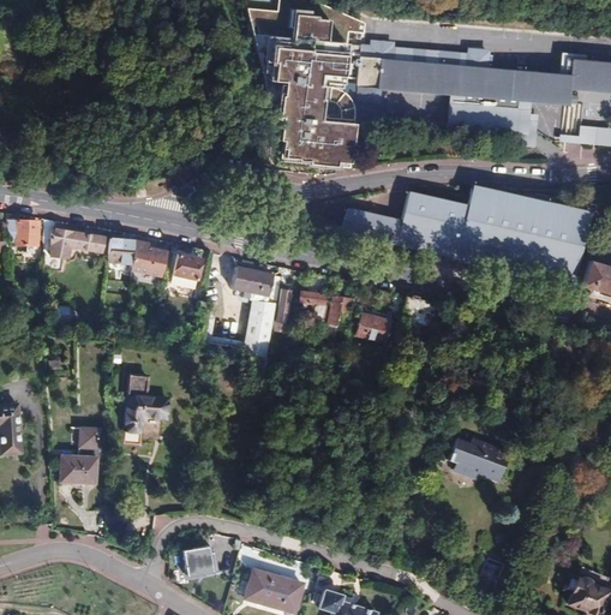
[(610,63),(571,59),(569,75),(391,58),(393,51),(367,48),(367,55),(357,54),(354,83),(567,102),(567,97),(568,88),(610,91),(610,63)]
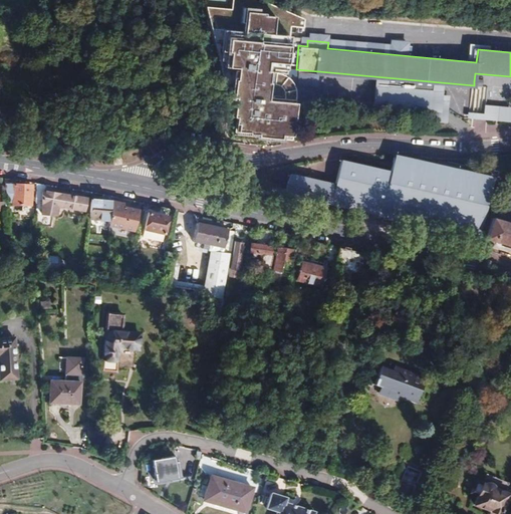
[(313,70),(296,69),(294,97),(310,99),(313,70)]
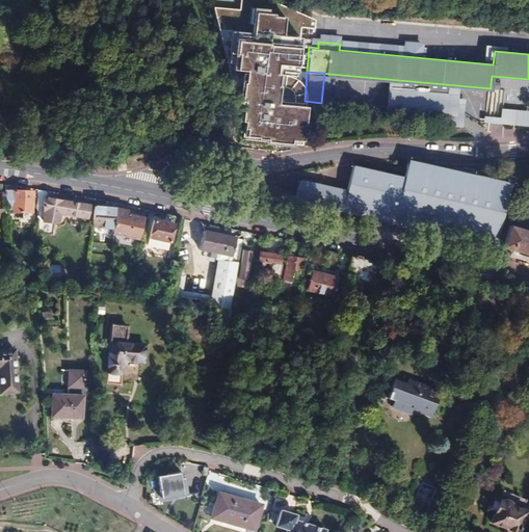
[(503,85),(491,84),(491,88),(487,124),(493,124),(499,124),(503,85)]
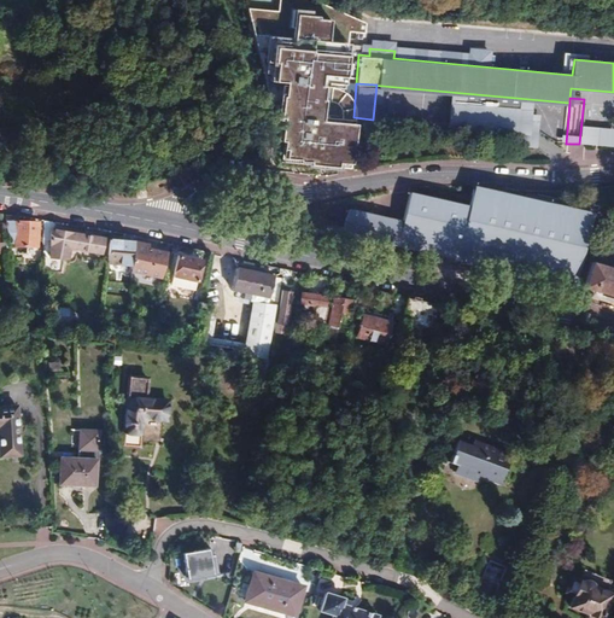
[(578,287),(595,215),(475,187),(472,204),(411,192),(405,221),(352,209),(346,233),(578,287)]
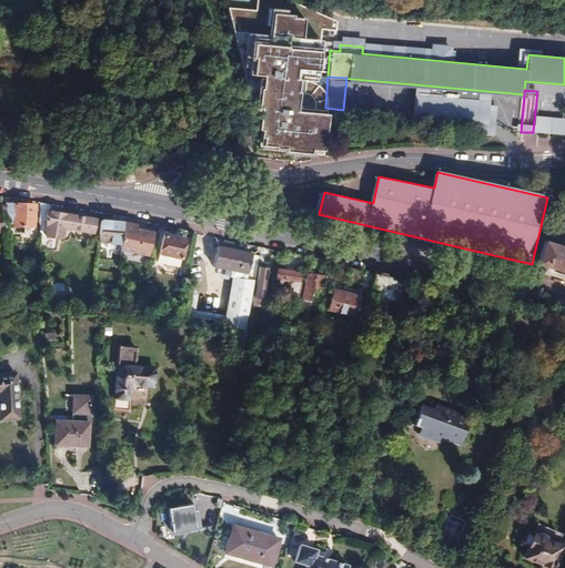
[(14,225),(17,202),(18,203),(18,198),(7,195),(8,224),(14,225)]
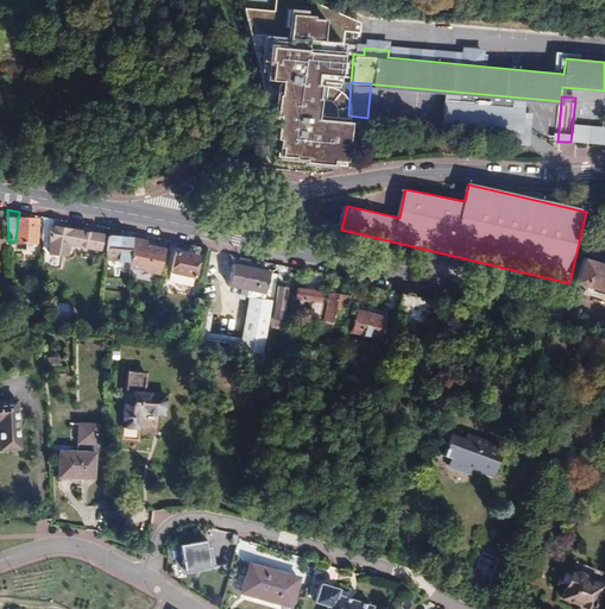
[(37,244),(38,219),(19,218),(18,217),(16,242),(37,244)]
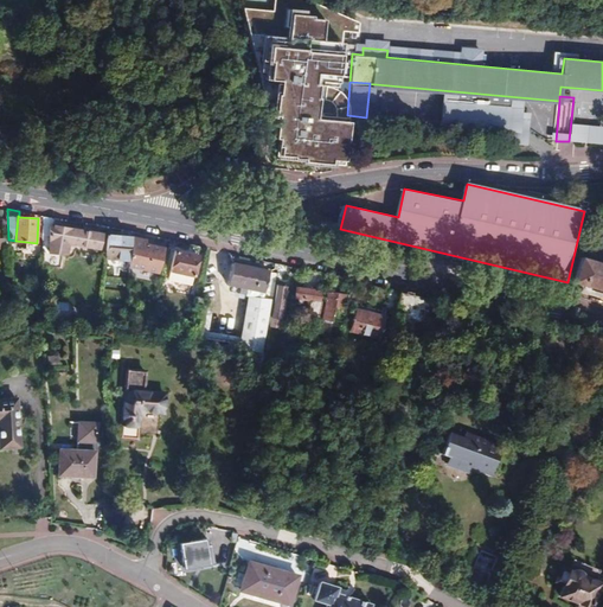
[(51,250),(55,225),(56,217),(44,216),(44,250),(51,250)]
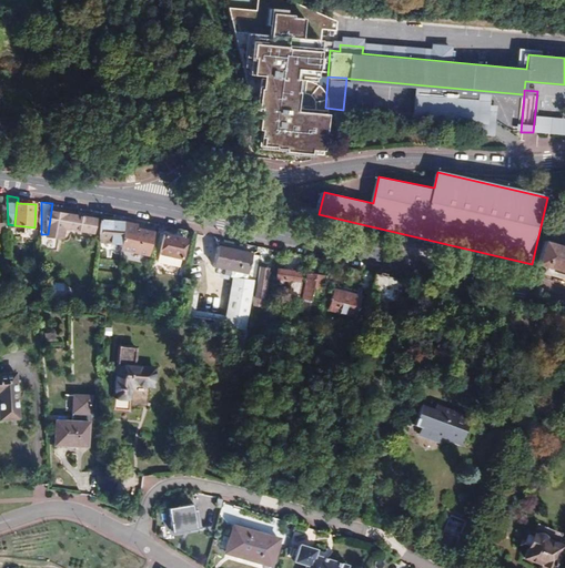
[(66,227),(67,220),(64,220),(66,213),(51,211),(48,234),(63,237),(66,227)]
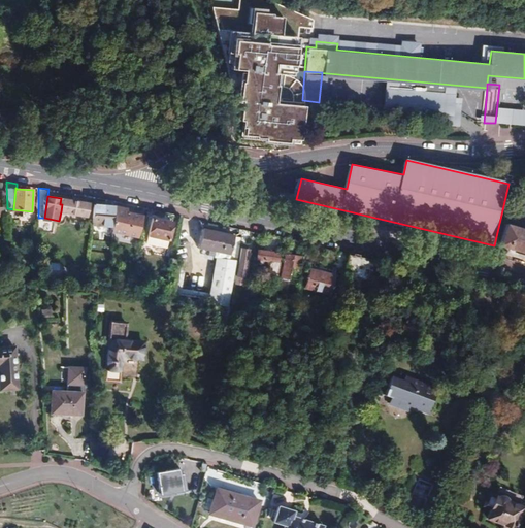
[(89,217),(91,203),(61,198),(60,204),(62,204),(61,211),(89,217)]
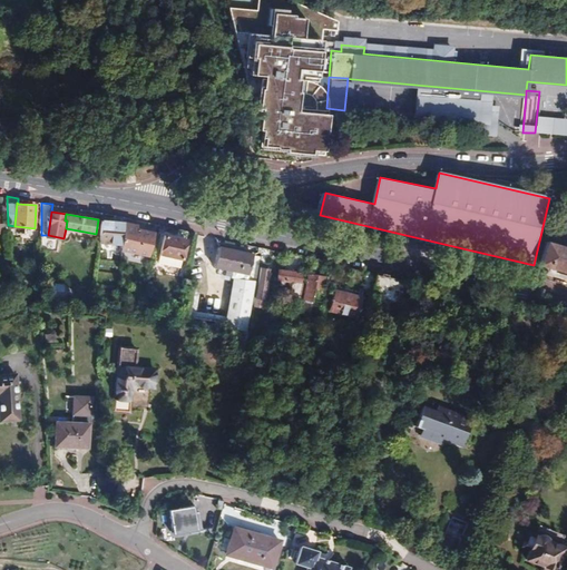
[(121,245),(124,227),(126,217),(116,215),(115,222),(103,219),(100,243),(121,245)]
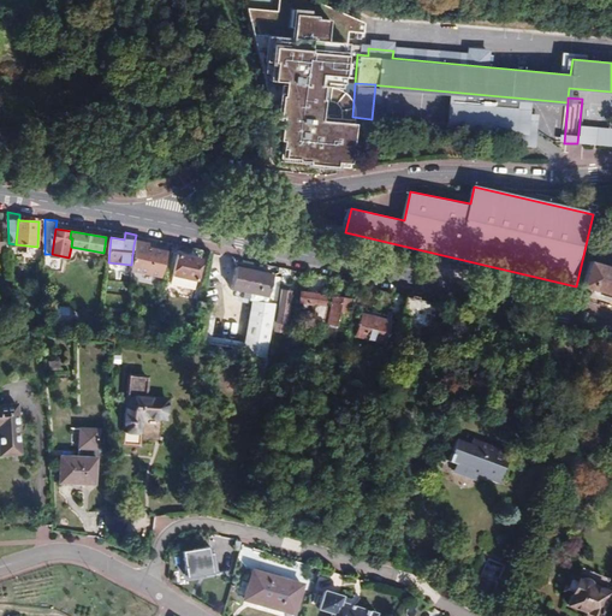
[(167,272),(171,254),(134,246),(131,265),(131,270),(166,278),(167,272)]
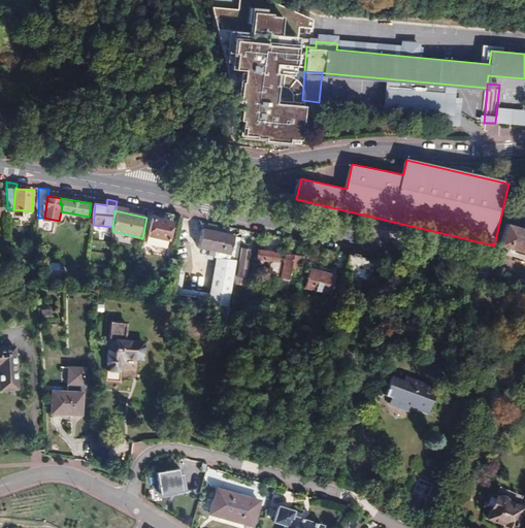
[(169,239),(175,215),(166,212),(164,220),(146,217),(146,218),(143,233),(150,235),(169,239)]
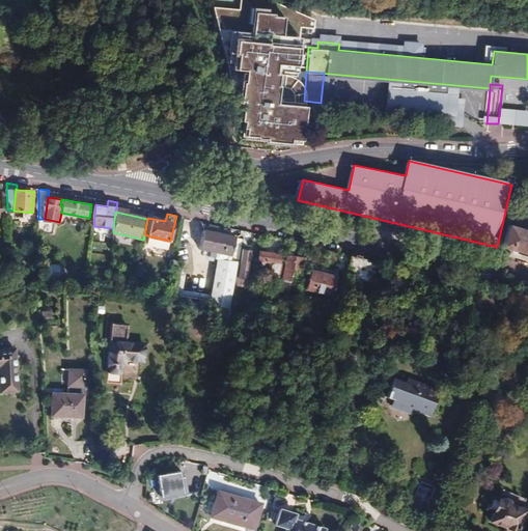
[(527,230),(509,225),(503,247),(527,253),(527,230)]
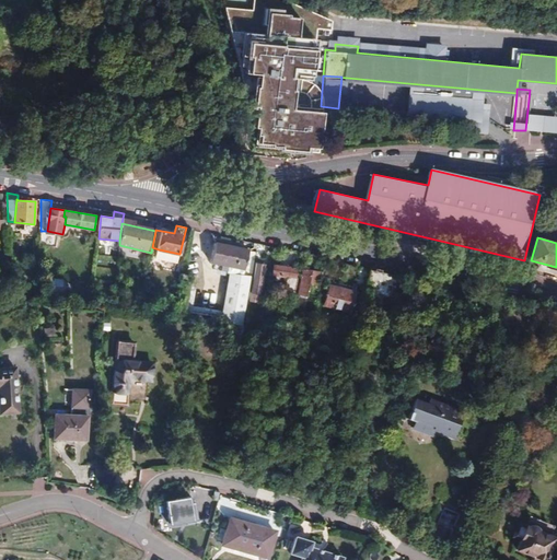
[(245,269),(250,249),(216,242),(212,261),(217,263),(216,268),(227,271),(228,265),(245,269)]
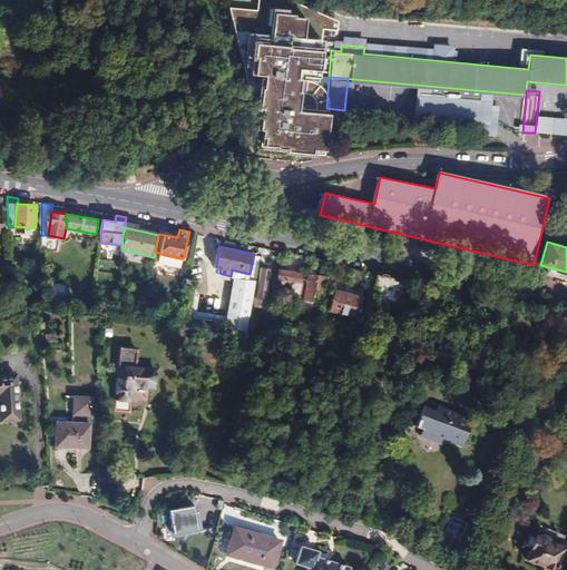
[(269,263),(271,249),(263,248),(261,262),(269,263)]
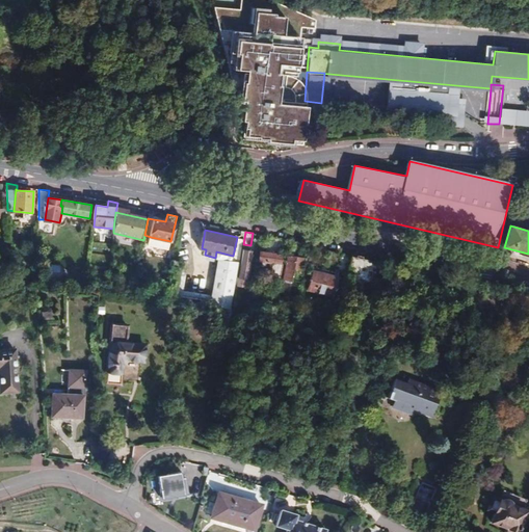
[(168,249),(170,241),(151,237),(149,244),(168,249)]
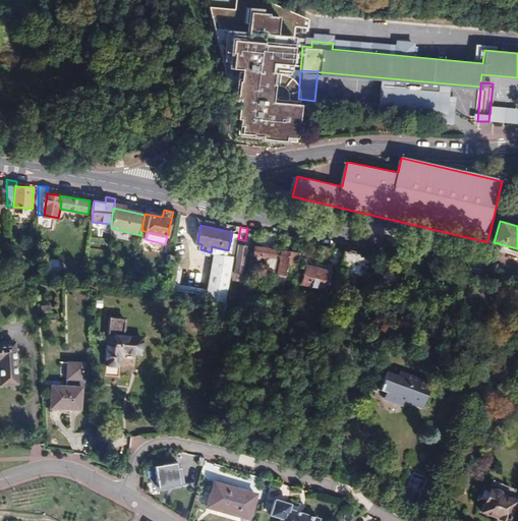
[(275,250),(278,235),(268,233),(264,247),(256,246),(254,254),(263,255),(268,256),(265,273),(274,275),(278,259),(276,258),(277,251),(275,250)]
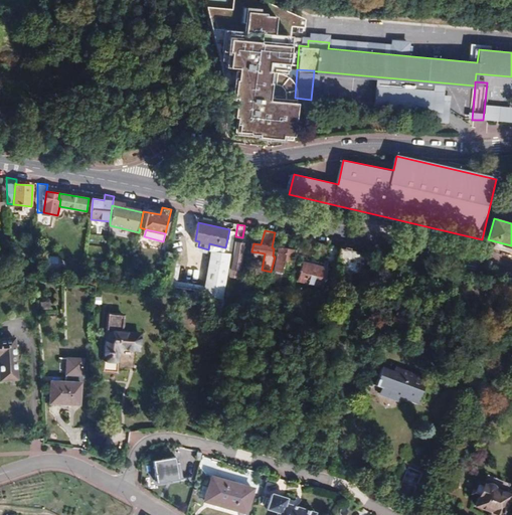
[(241,266),(245,243),(235,241),(231,269),(235,270),(236,265),(241,266)]
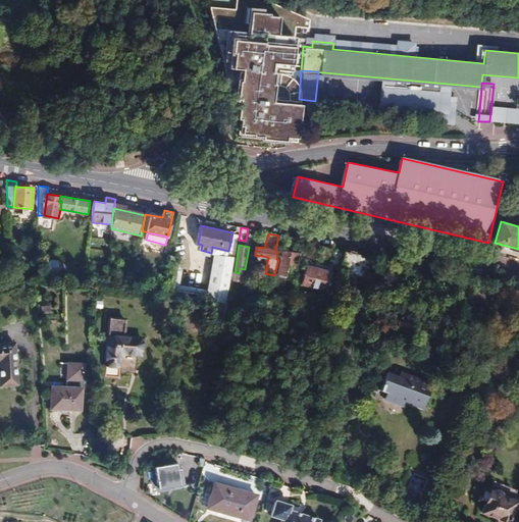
[(298,269),(301,255),(283,251),(277,277),(280,277),(286,279),(289,267),(298,269)]
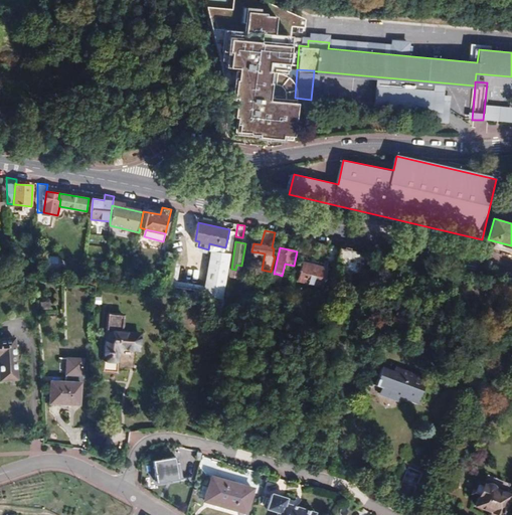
[(360,275),(365,253),(342,247),(335,275),(351,279),(352,273),(360,275)]
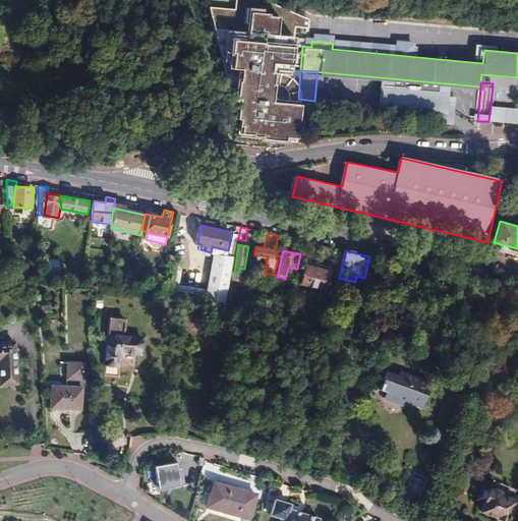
[(226,305),(234,262),(213,257),(205,301),(226,305)]
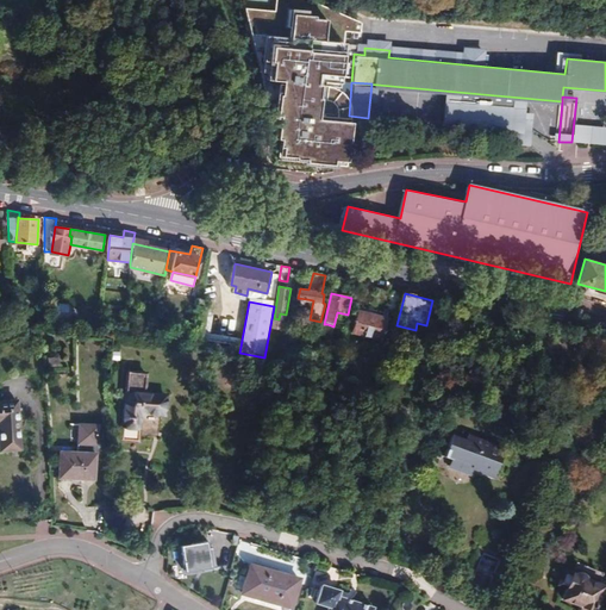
[(382,341),(388,319),(360,312),(355,334),(382,341)]
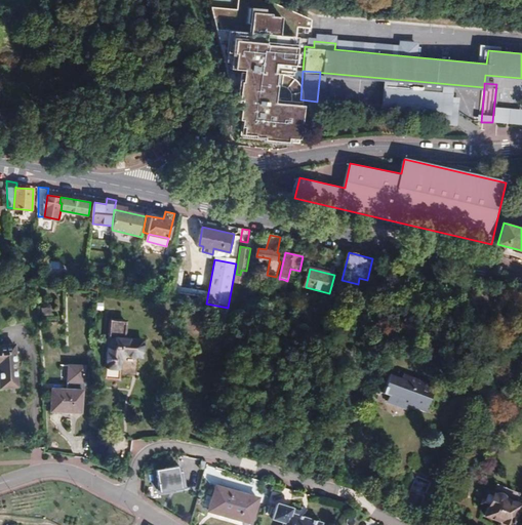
[(239,317),(240,310),(231,308),(229,315),(239,317)]
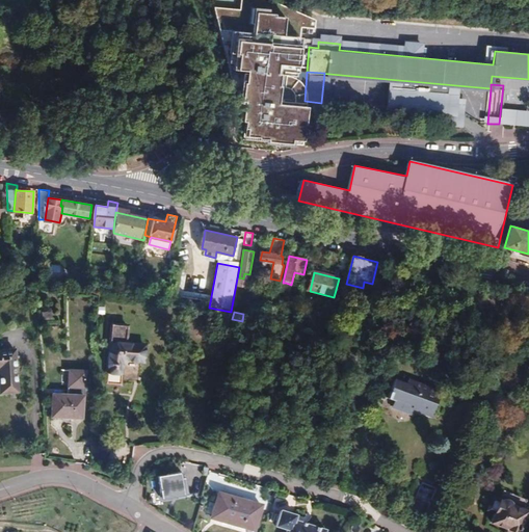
[(109,349),(107,378),(120,379),(121,370),(122,369),(124,368),(126,367),(139,368),(141,352),(109,349)]
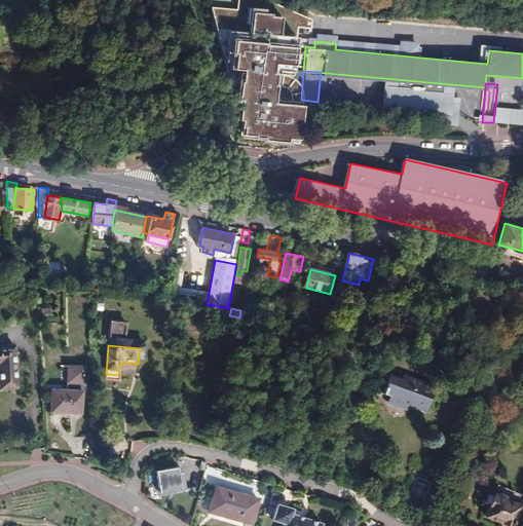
[(0,388),(15,388),(14,346),(0,346),(0,388)]
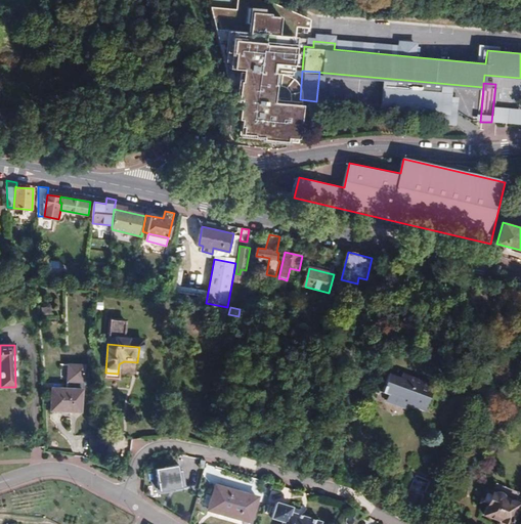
[(80,419),(80,397),(82,397),(82,387),(81,386),(81,372),(66,372),(67,386),(64,386),(64,396),(50,396),(51,413),(63,413),(63,419),(80,419)]
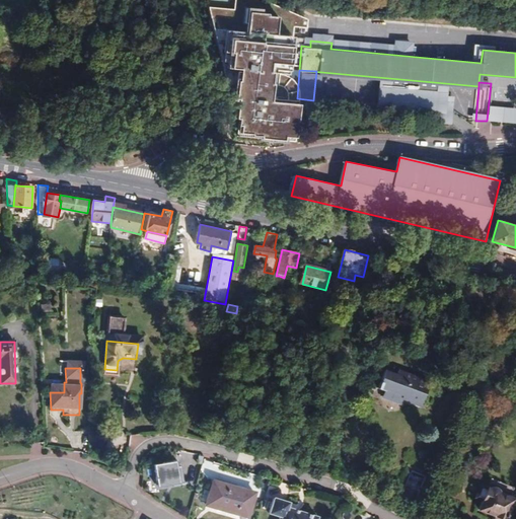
[(421,406),(430,384),(398,372),(397,377),(385,373),(379,390),(386,393),(384,398),(396,403),(398,398),(421,406)]
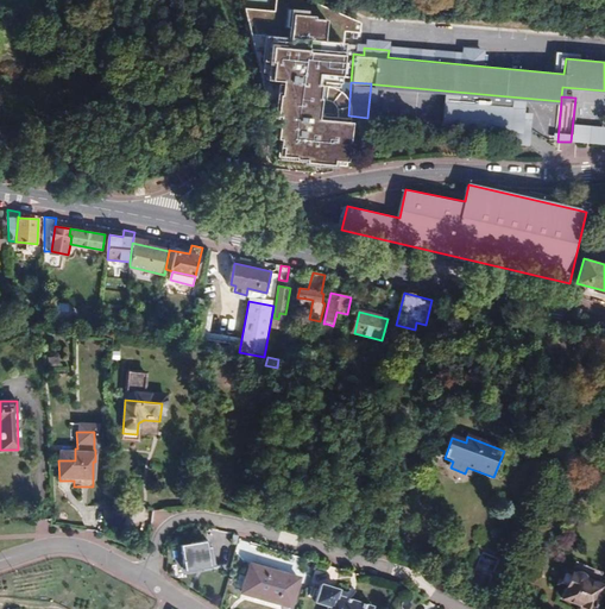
[(210,540),(182,545),(187,573),(215,569),(210,540)]
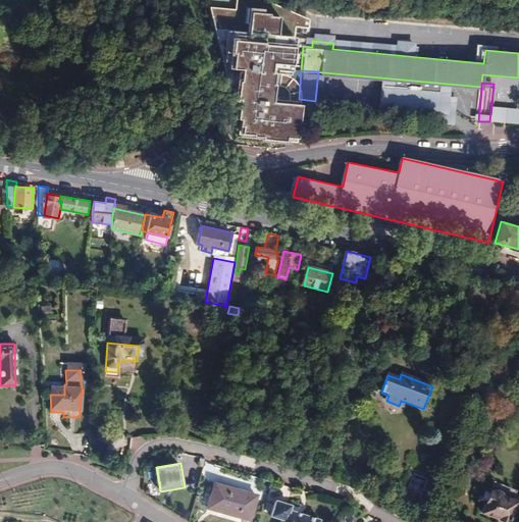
[(401,494),(417,501),(427,475),(412,469),(401,494)]
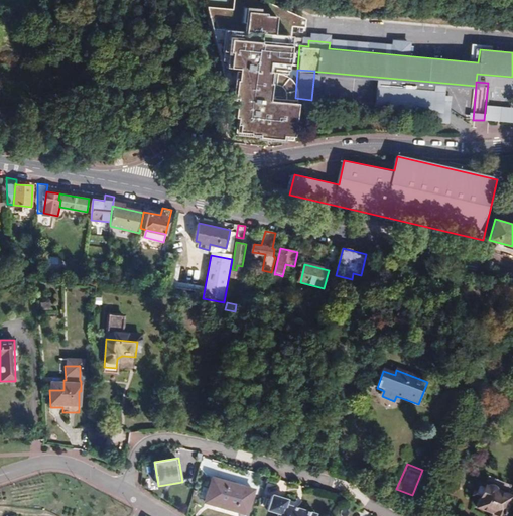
[(487,513),(493,515),(497,515),(508,491),(505,490),(509,481),(489,472),(485,482),(482,481),(481,484),(476,482),(472,490),(478,492),(474,502),(489,508),(487,513)]
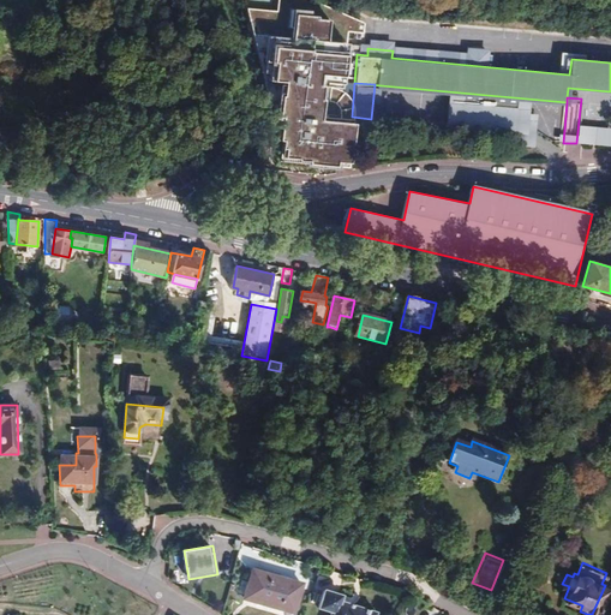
[(255,571),(246,599),(295,614),(304,585),(255,571)]
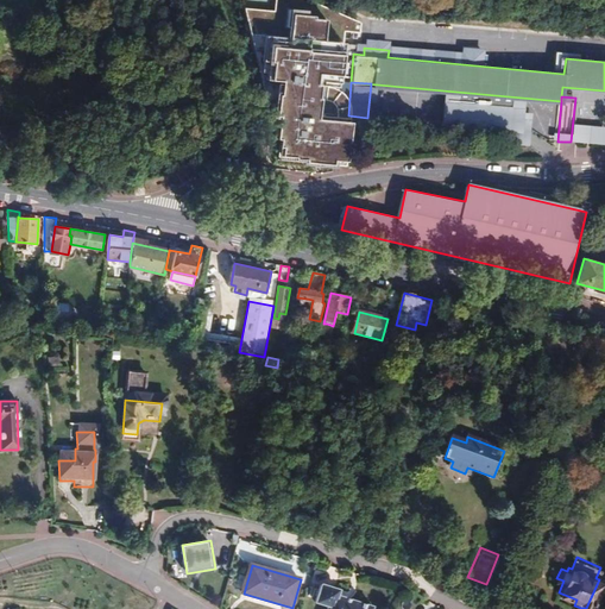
[(327,608),(364,608),(338,598),(340,594),(322,586),(315,604),(327,608)]
